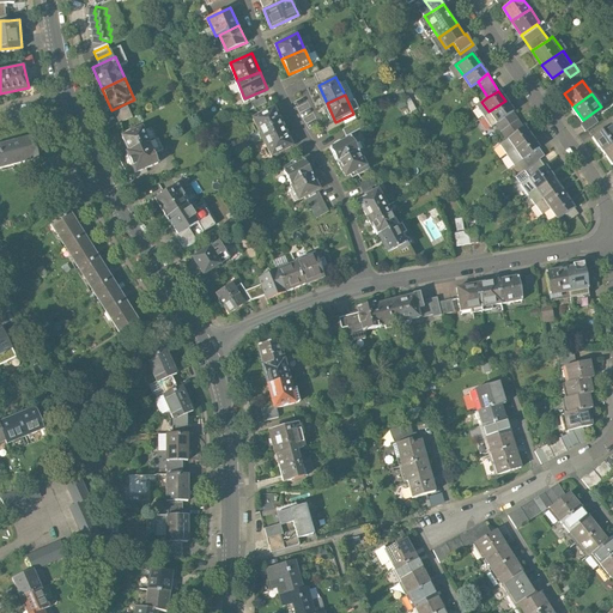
[(489,111),(496,122),(499,120),(513,111),(505,101),(489,111)]
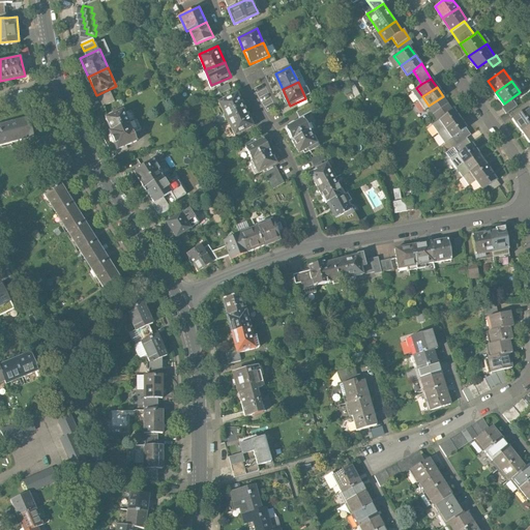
[(239,88),(218,97),(228,117),(248,107),(239,88)]
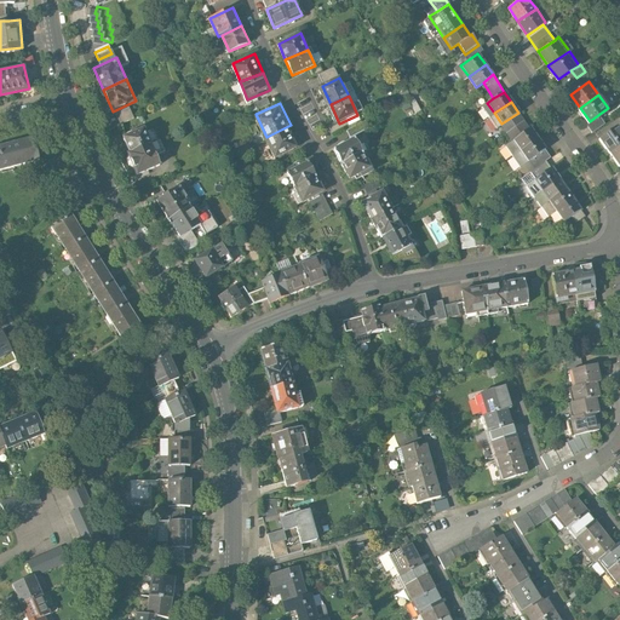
[(131,105),(116,113),(122,124),(136,116),(131,105)]
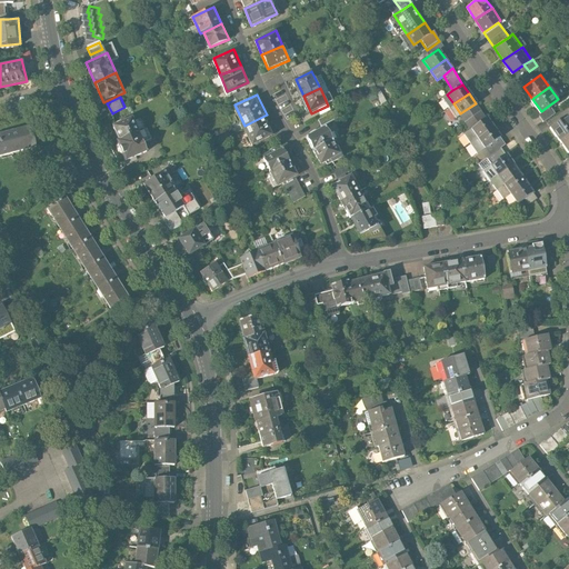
[(488,119),(476,103),(463,111),(476,128),(488,119)]
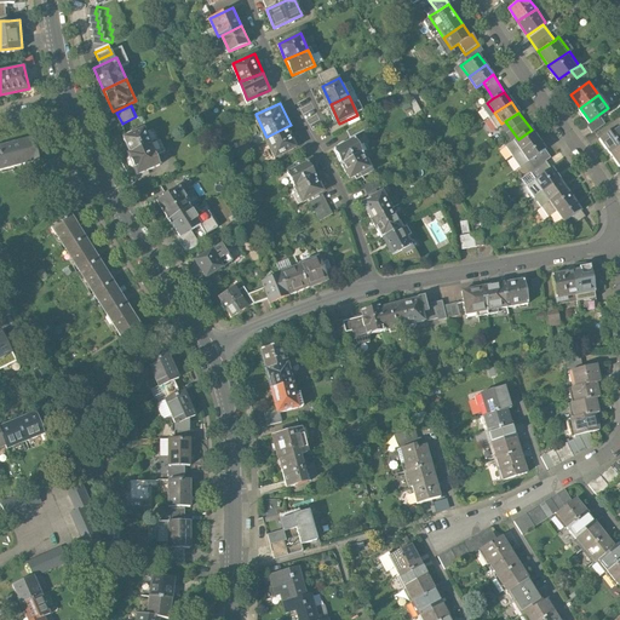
[(586,124),(592,132),(606,124),(600,114),(590,121),(586,124)]
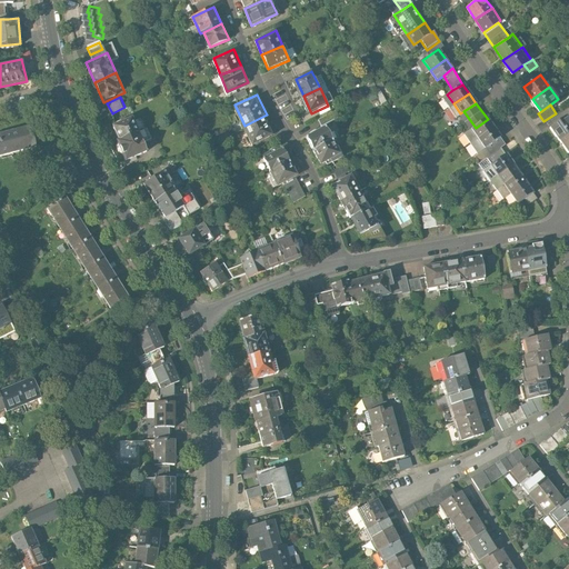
[(112,122),(120,139),(140,129),(132,113),(112,122)]
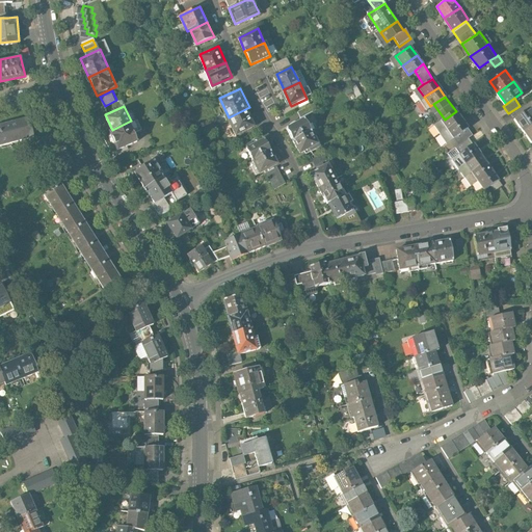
[(258,126),(249,107),(229,117),(237,135),(258,126)]
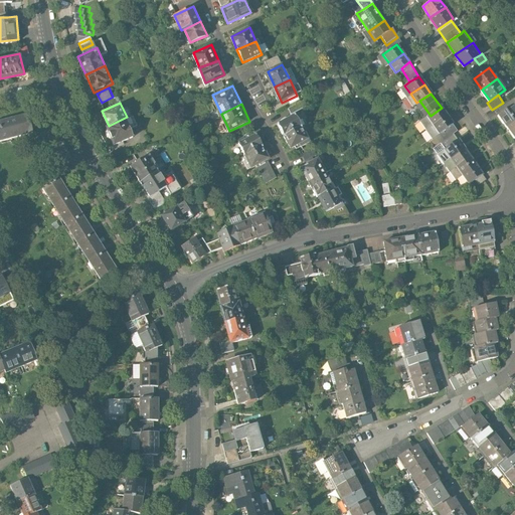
[(499,115),(508,126),(514,121),(514,105),(514,104),(499,115)]
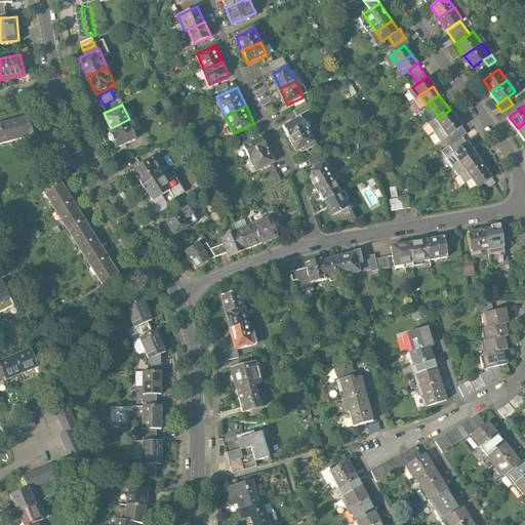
[(439,118),(436,120),(441,128),(455,118),(450,110),(439,118)]
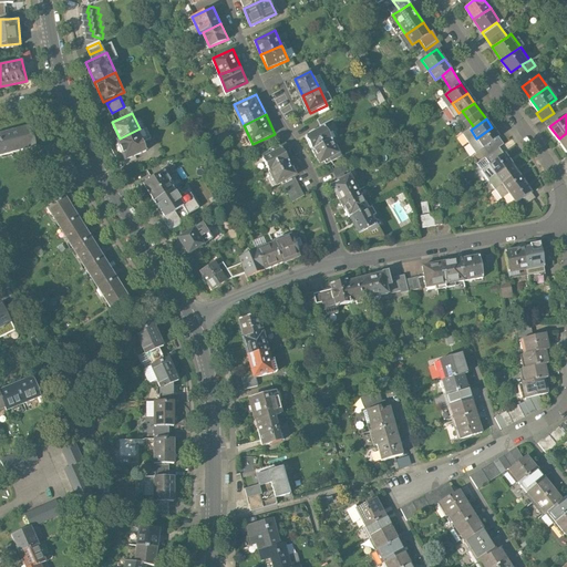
[(1,132),(0,131),(0,155),(37,144),(30,123),(1,132)]
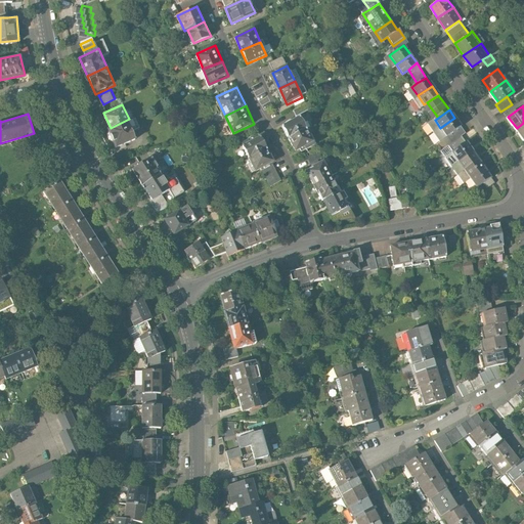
[(303,116),(282,127),(289,139),(309,128),(303,116)]
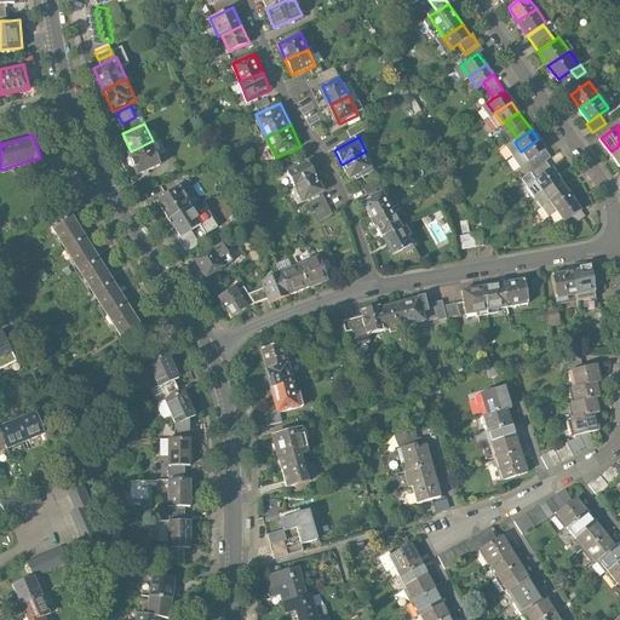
[(538,139),(521,151),(528,160),(545,149),(538,139)]
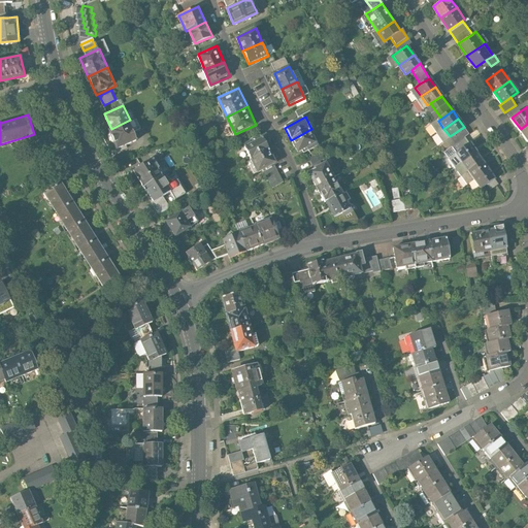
[(138,138),(130,120),(111,129),(109,130),(109,133),(117,149),(138,138)]
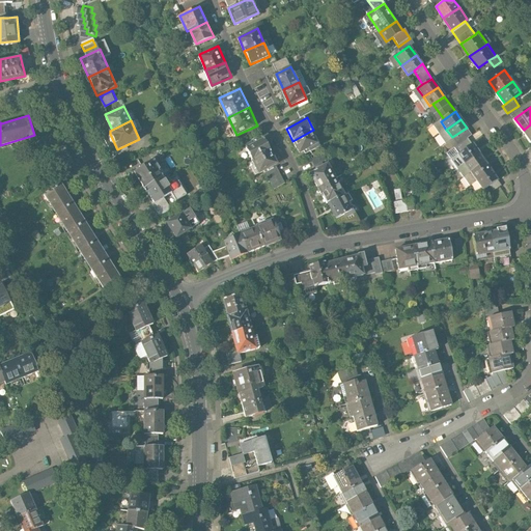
[(313,130),(292,141),(300,154),(319,142),(313,130)]
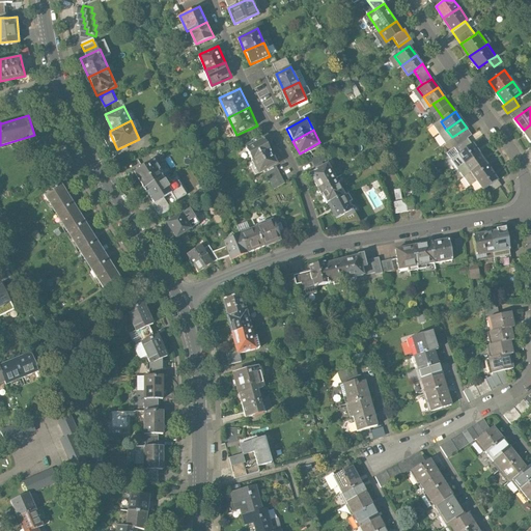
[(246,147),(252,160),(272,150),(266,137),(246,147)]
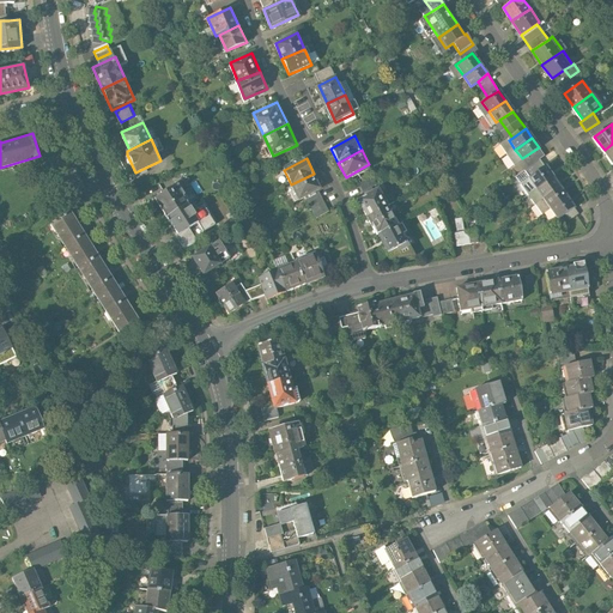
[(547,165),(529,177),(536,188),(554,176),(547,165)]
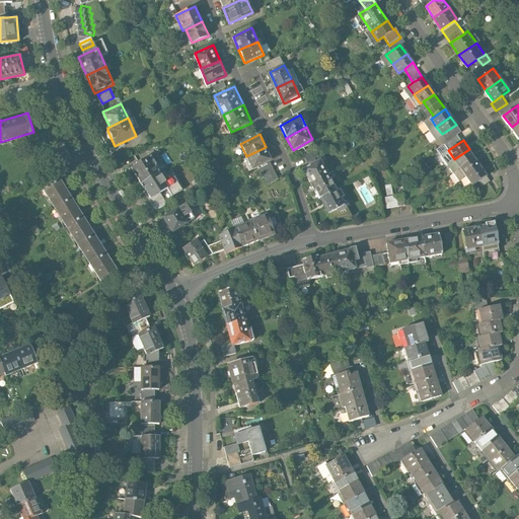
[(272,159),(266,147),(246,156),(253,168),(272,159)]
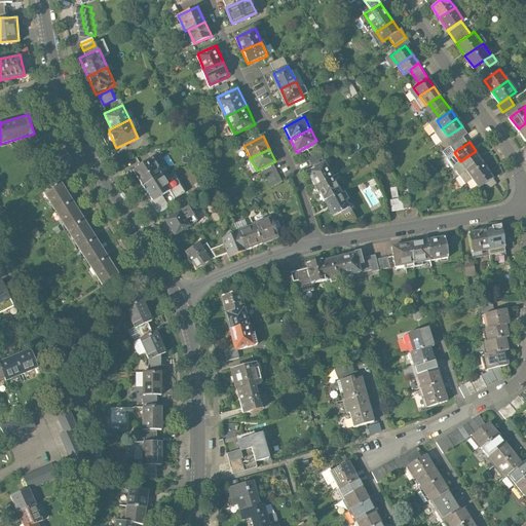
[(476,151),(460,161),(466,171),(482,159),(476,151)]
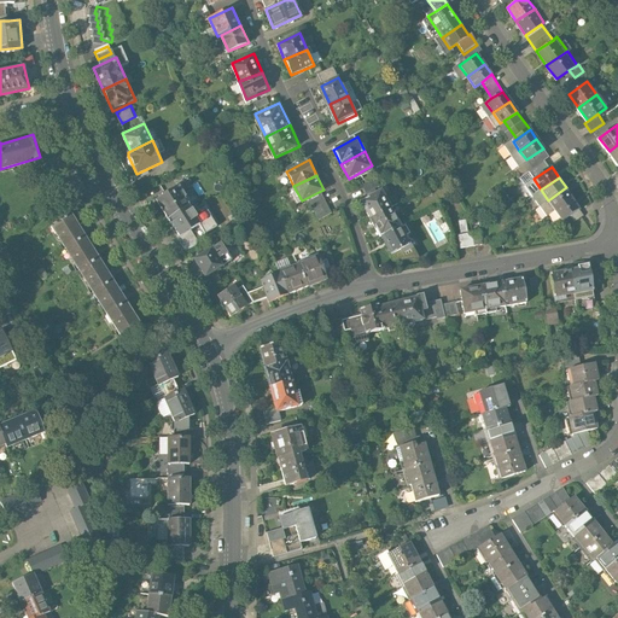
[(178,187),(156,200),(167,219),(190,205),(178,187)]
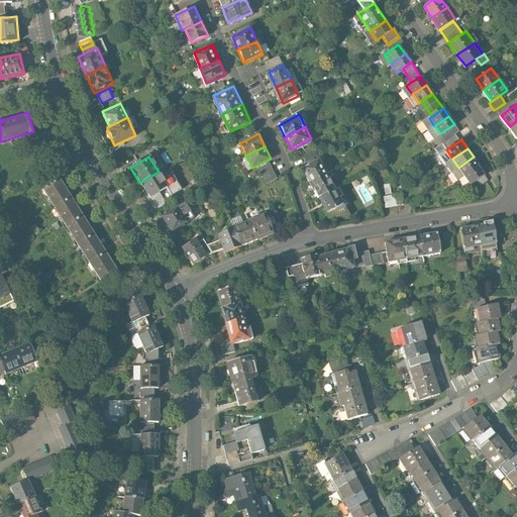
[(458,168),(464,176),(480,166),(474,157),(458,168)]
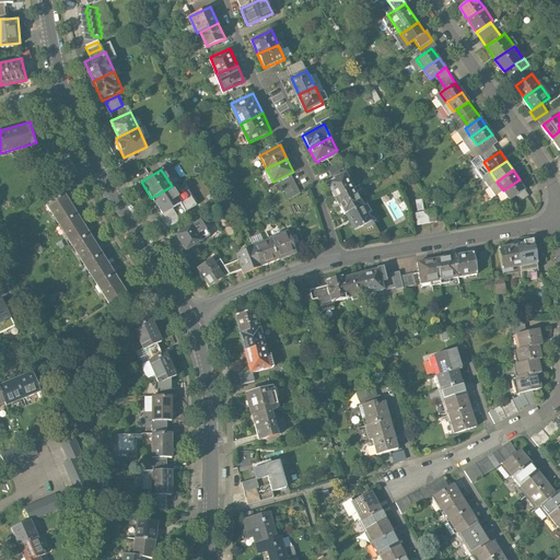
[(345,174),(328,183),(337,199),(353,190),(345,174)]
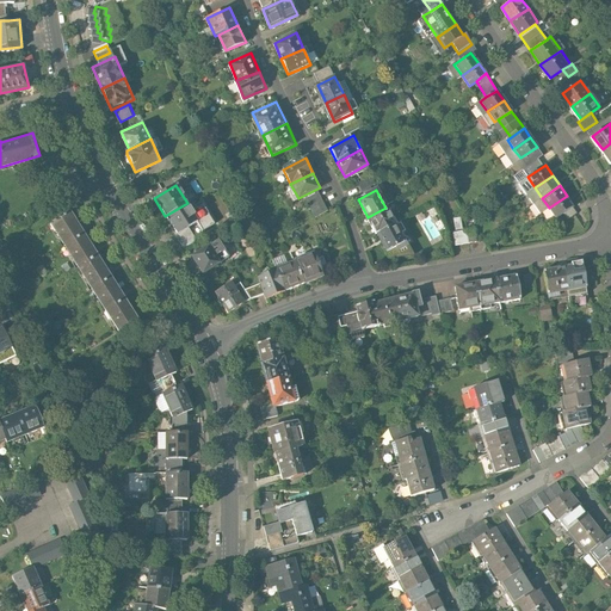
[(567,196),(549,208),(556,217),(574,205),(567,196)]
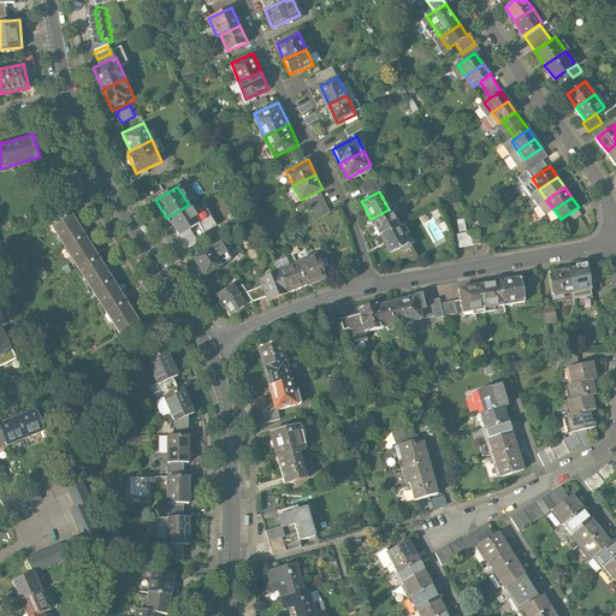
[(327,199),(313,205),(318,218),(332,212),(327,199)]
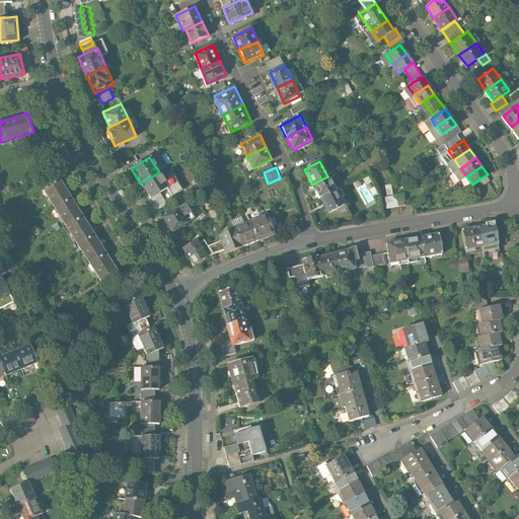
[(159,172),(140,183),(150,198),(168,187),(159,172)]
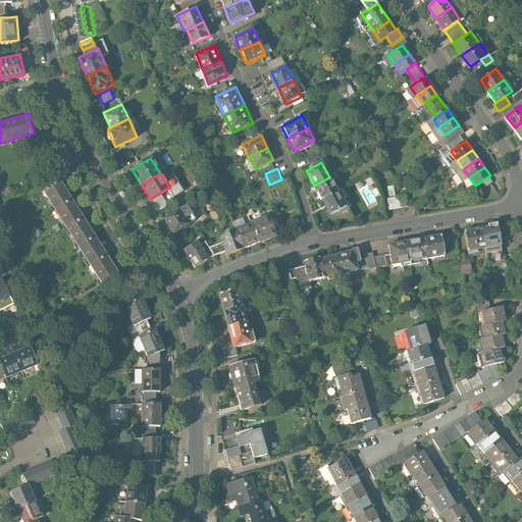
[(329,177),(314,186),(322,201),(337,192),(329,177)]
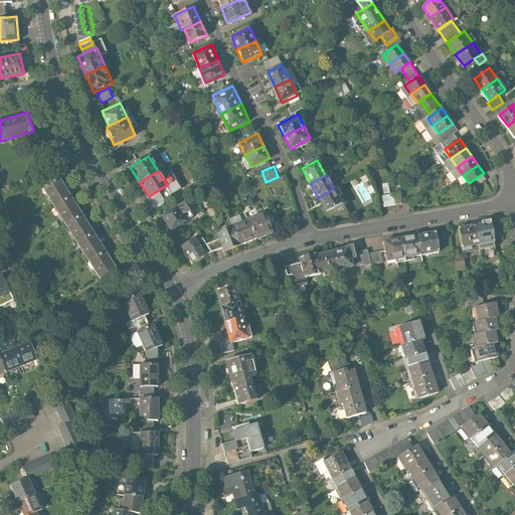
[(57,180),(41,190),(53,208),(69,197),(68,196),(57,180)]
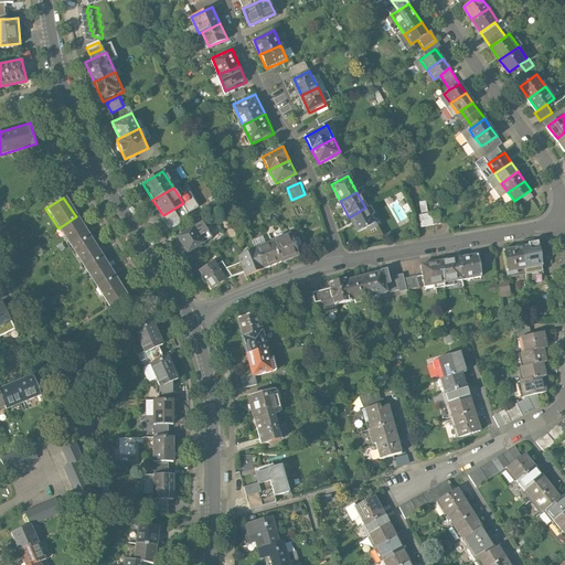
[(422,212),(429,211),(428,199),(420,200),(422,212)]
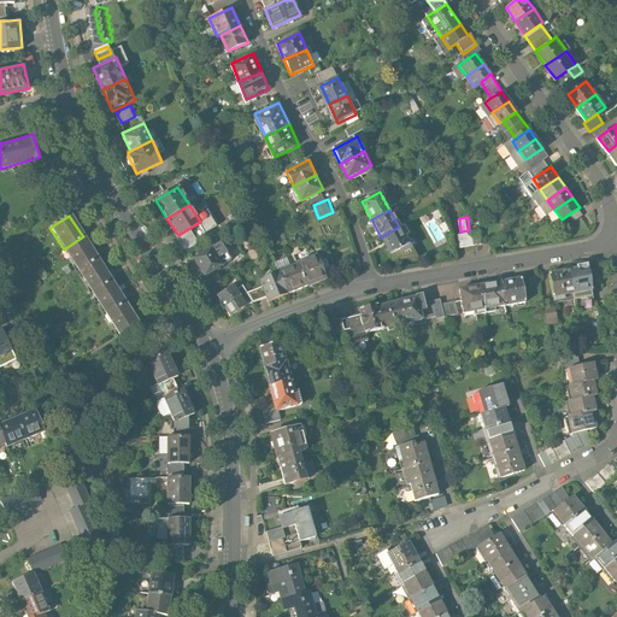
[(399,227),(381,238),(389,252),(407,242),(399,227)]
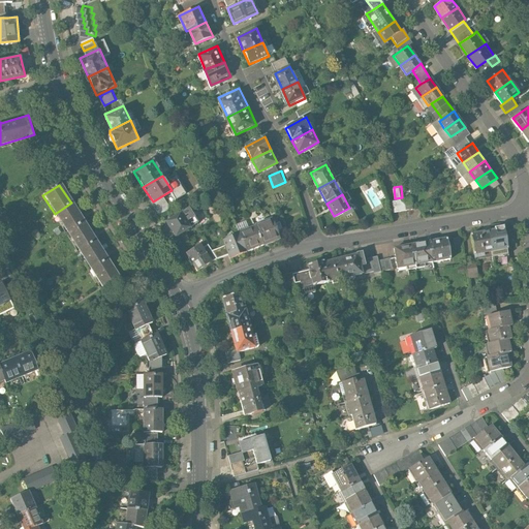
[(412,198),(394,199),(395,211),(413,209),(412,198)]
